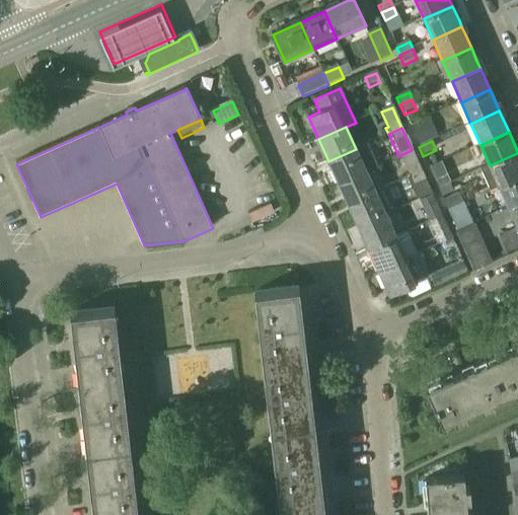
[(366,171),(356,149),(328,161),(339,184),(366,171)]
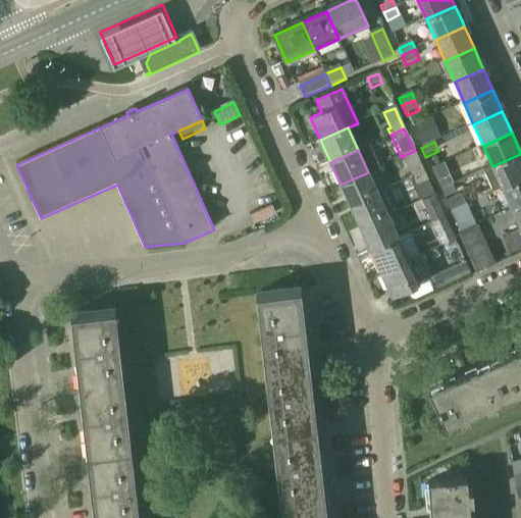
[(424,174),(414,151),(401,157),(412,180),(424,174)]
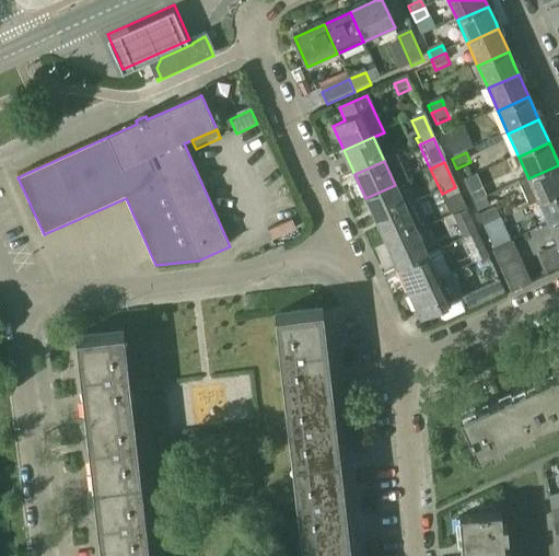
[(528,178),(519,183),(528,206),(538,201),(558,192),(558,165),(528,178)]
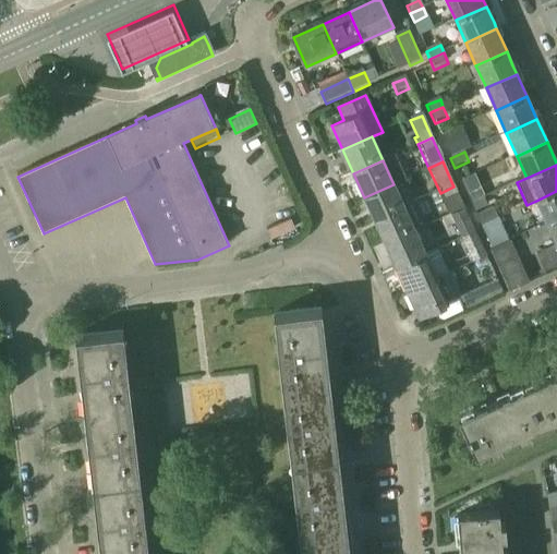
[(404,208),(394,184),(364,197),(375,223),(404,208)]
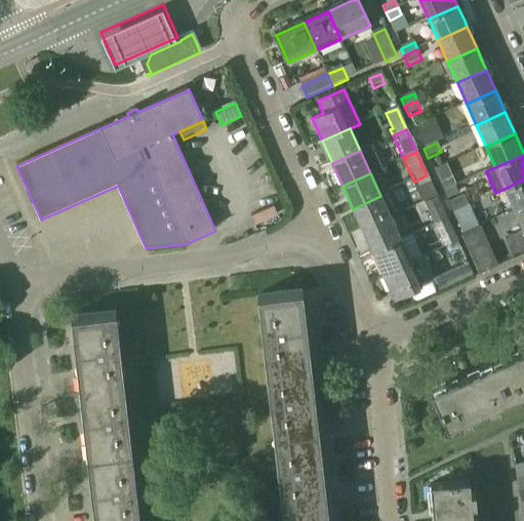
[(437,198),(427,175),(414,182),(424,204),(437,198)]
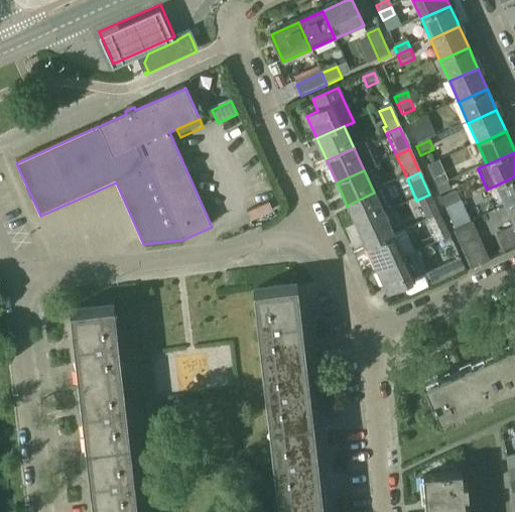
[(447,182),(444,175),(431,181),(434,187),(447,182)]
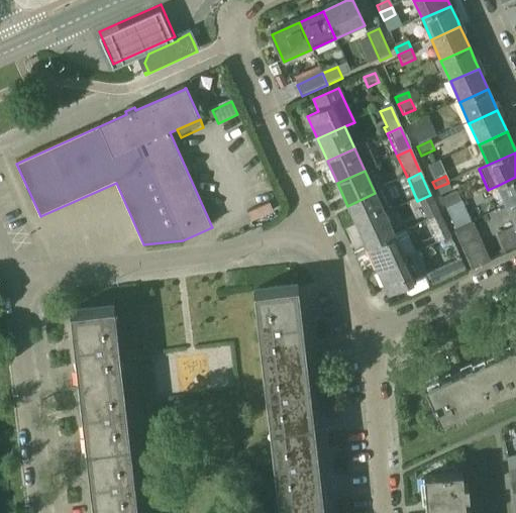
[(515,177),(497,186),(506,207),(515,202),(515,177)]
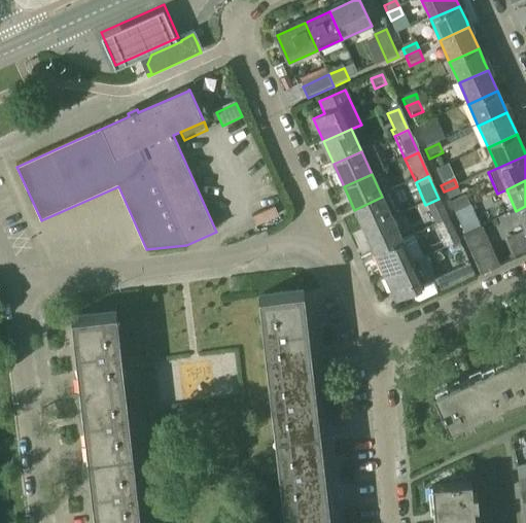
[(461,196),(457,186),(444,192),(449,202),(461,196)]
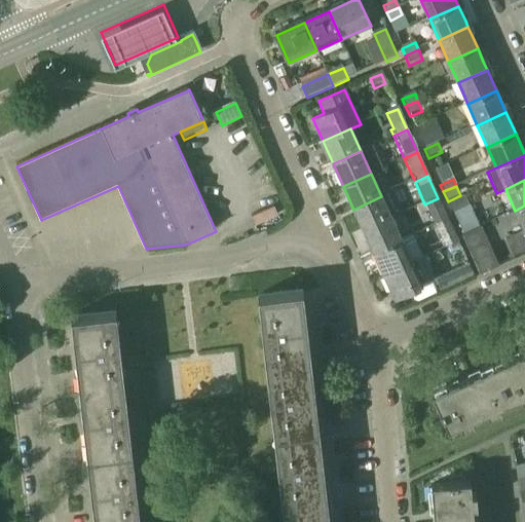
[(391,219),(381,196),(353,210),(364,231),(391,219)]
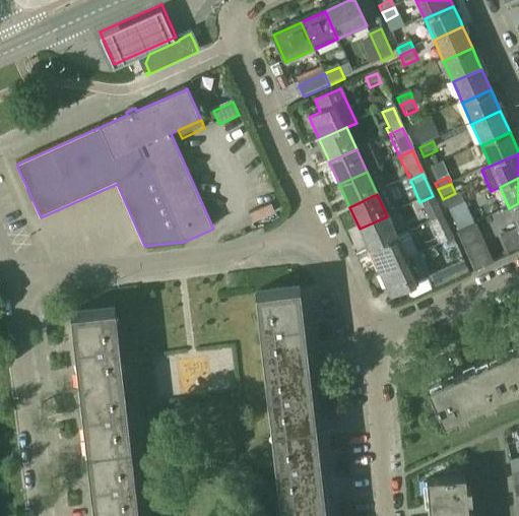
[(443,218),(433,196),(419,202),(430,223),(443,218)]
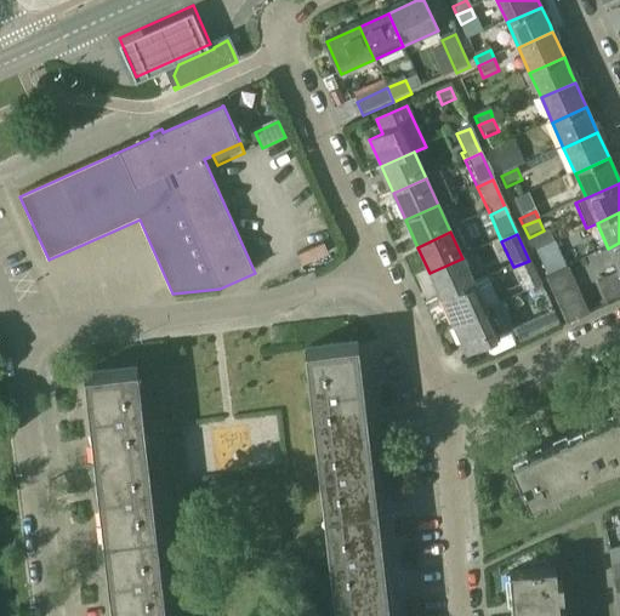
[(544,235),(530,241),(535,251),(547,245),(544,235)]
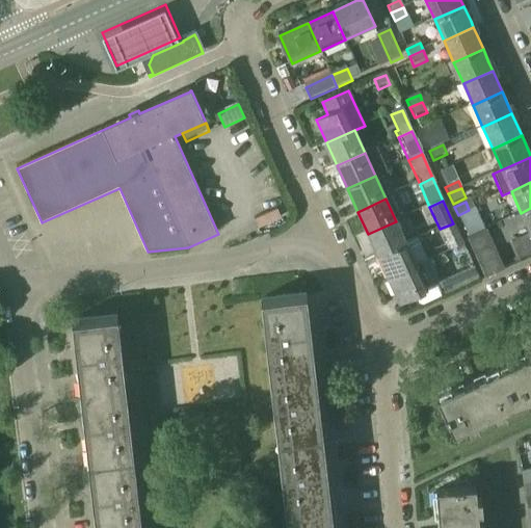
[(519,239),(511,242),(520,261),(530,256),(530,208),(521,213),(530,234),(519,239)]
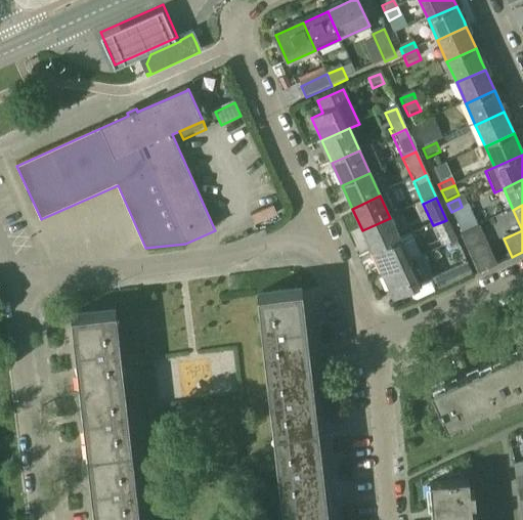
[(464,210),(452,215),(459,227),(461,233),(473,228),(477,226),(469,208),(464,210)]
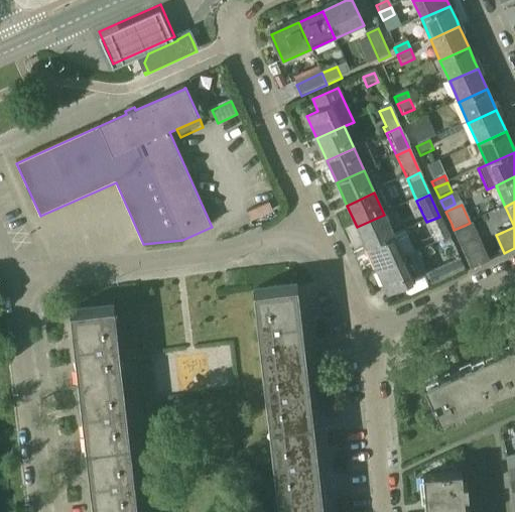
[(394,237),(384,215),(357,227),(367,249),(394,237)]
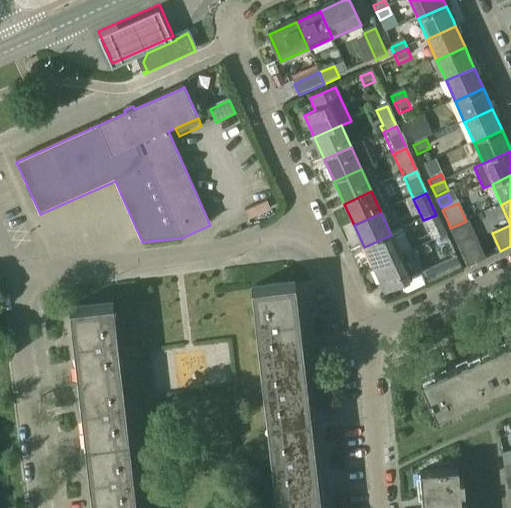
[(446,237),(436,215),(423,220),(433,242),(446,237)]
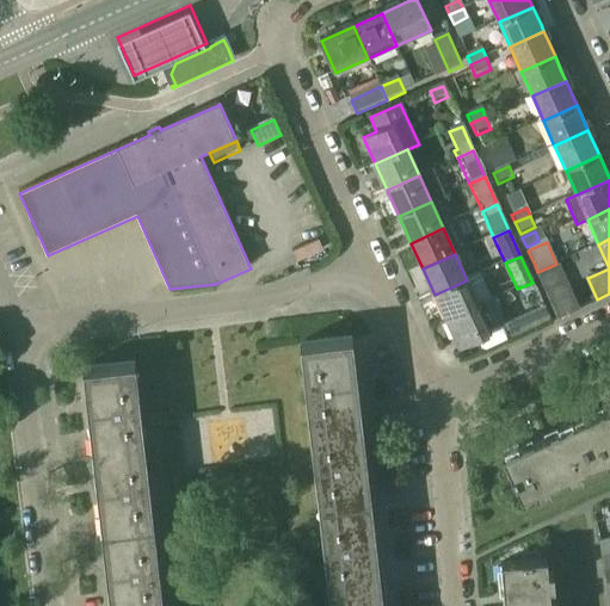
[(568,284),(561,269),(554,272),(552,266),(537,272),(543,284),(548,283),(552,291),(568,284)]
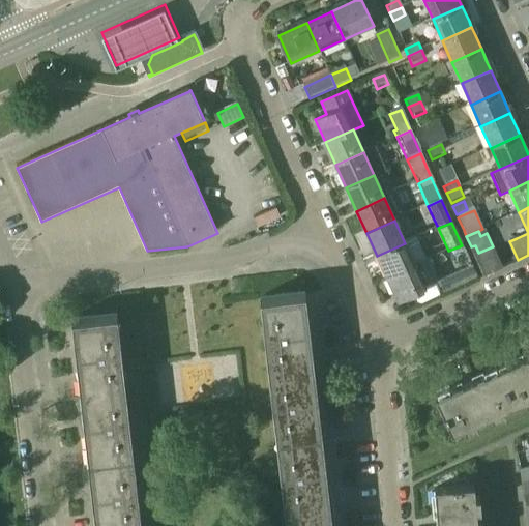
[(405,243),(377,256),(386,279),(415,266),(420,263),(427,260),(416,238),(405,243)]
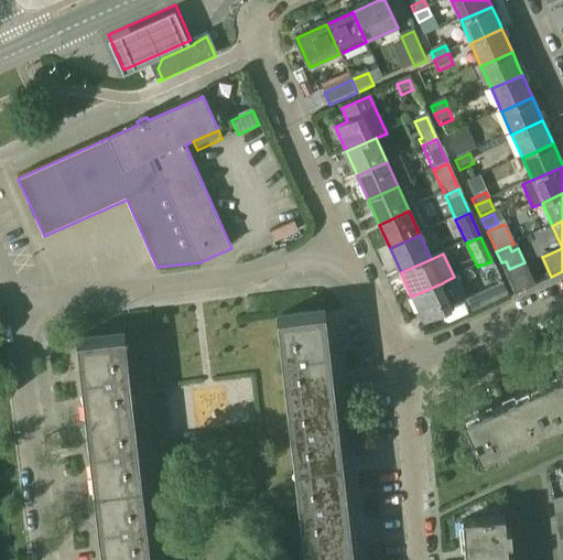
[(458,305),(447,280),(442,283),(411,297),(423,322),(458,305)]
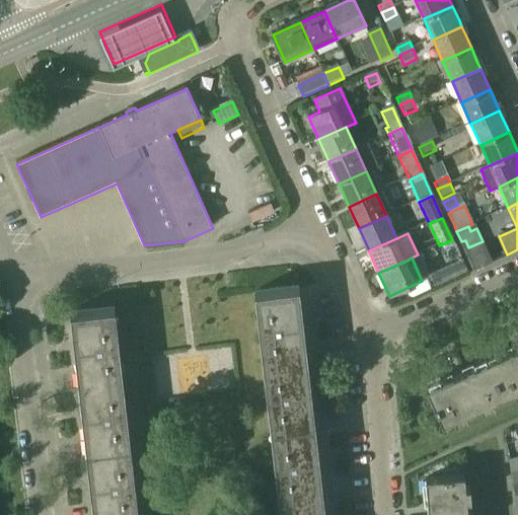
[(436,286),(469,271),(464,260),(431,275),(436,286)]
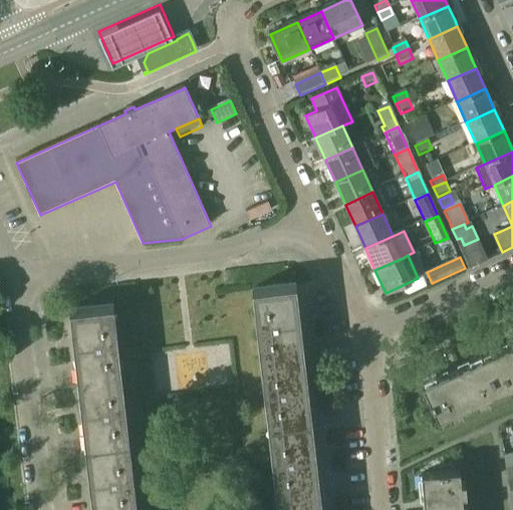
[(303,352),(299,317),(295,286),(253,291),(260,357),(303,352)]
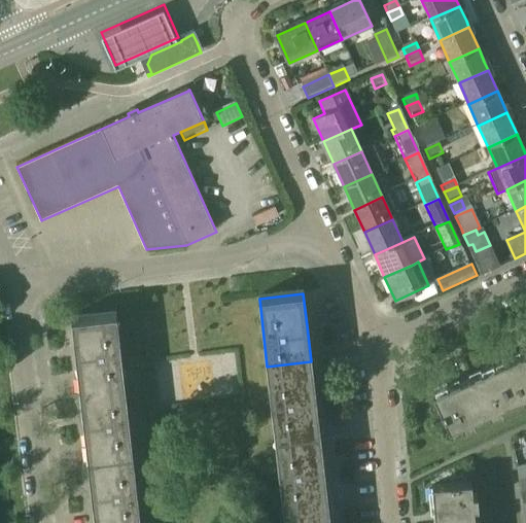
[(124,383),(119,348),(116,316),(72,321),(80,388),(124,383)]
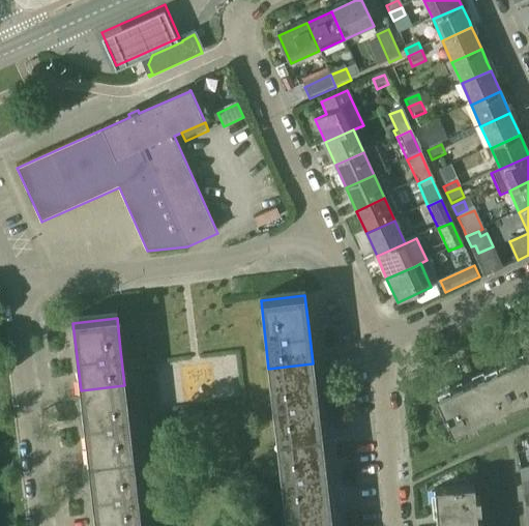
[(528,354),(497,370),(515,406),(528,399),(528,354)]
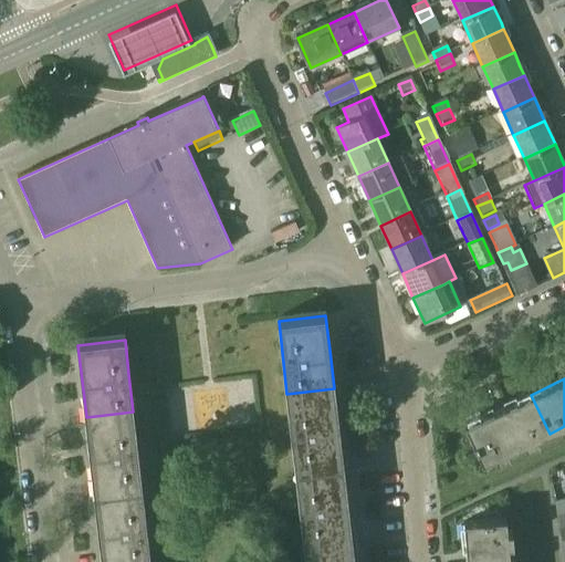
[(343,464),(338,427),(334,388),(286,394),(295,469),(343,464)]
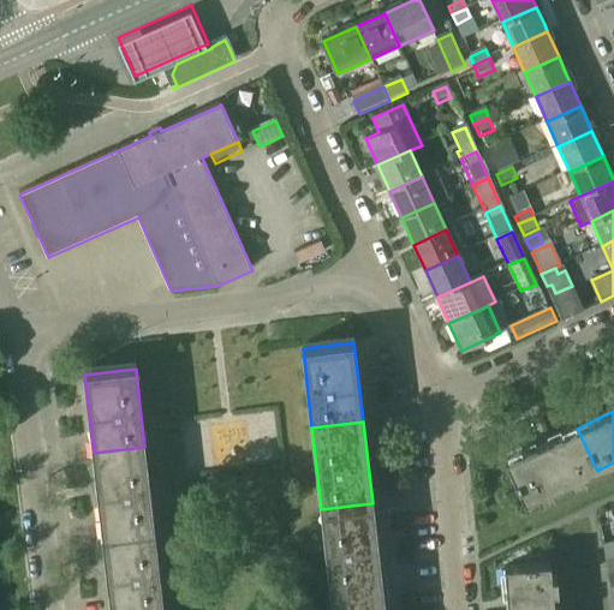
[(597,471),(577,429),(506,461),(525,503),(597,471)]
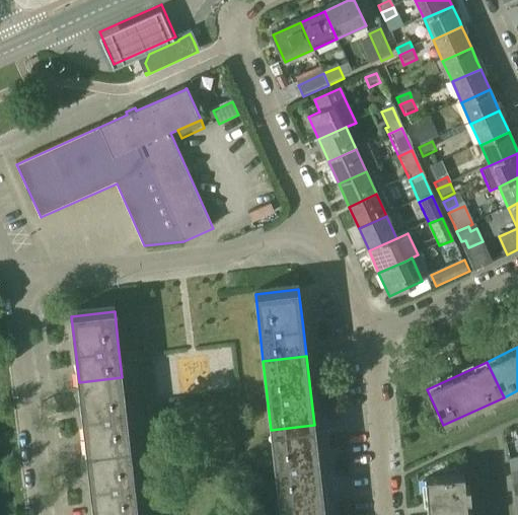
[(130,446),(126,412),(122,377),(79,382),(87,451),(130,446)]
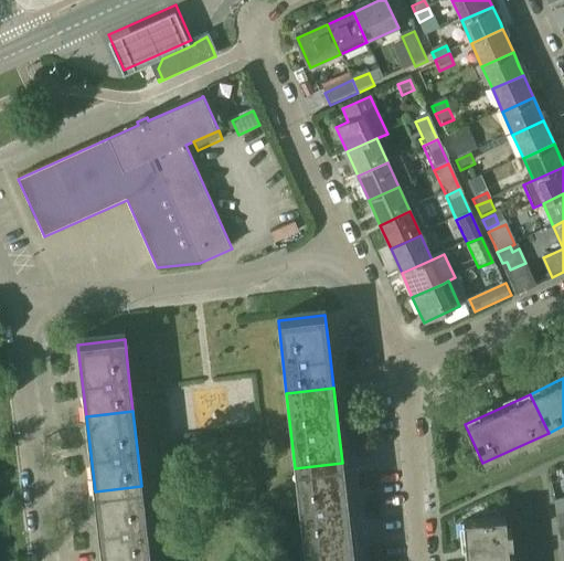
[(350,536),(346,499),(342,463),(295,468),(304,541),(350,536)]
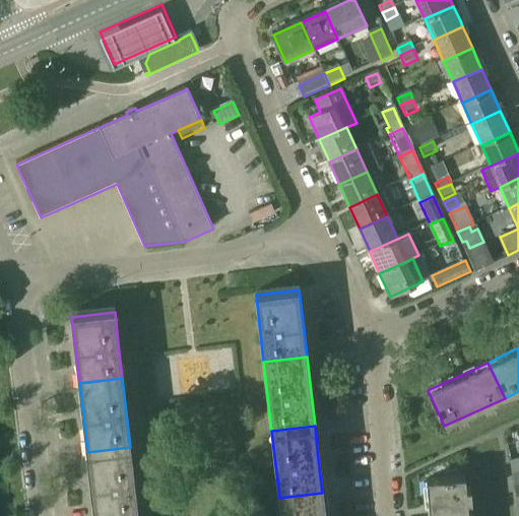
[(138,515),(134,481),(130,447),(87,452),(94,515),(138,515)]
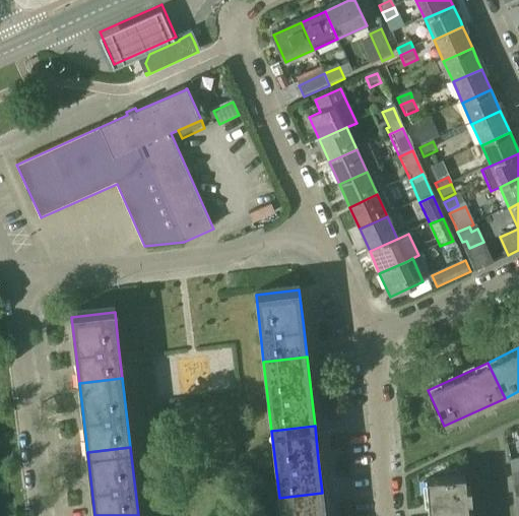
[(518,459),(510,461),(518,505),(518,459)]
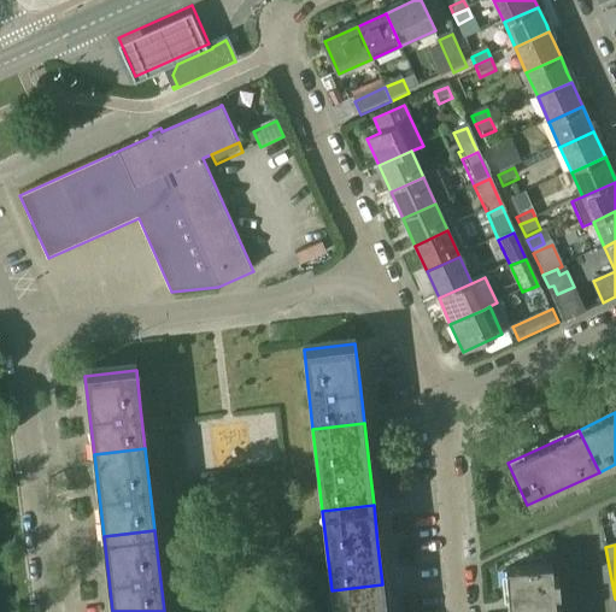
[(555,611),(555,605),(550,566),(505,570),(509,611),(555,611)]
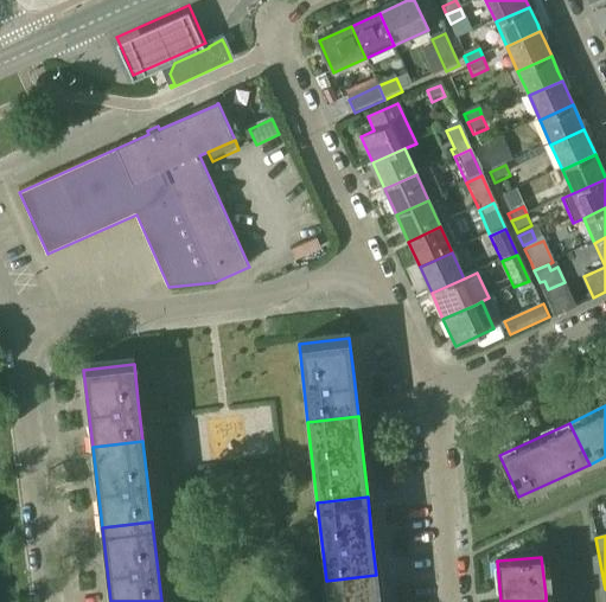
[(380,601),(376,575),(326,581),(329,601),(380,601)]
